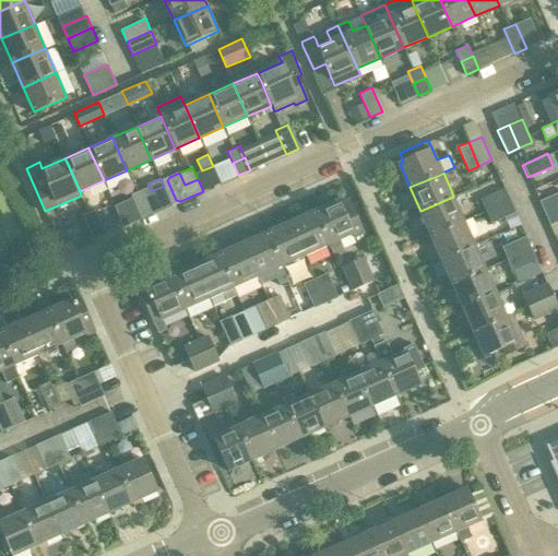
[(486,210),(509,200),(505,188),(481,198),(486,210)]
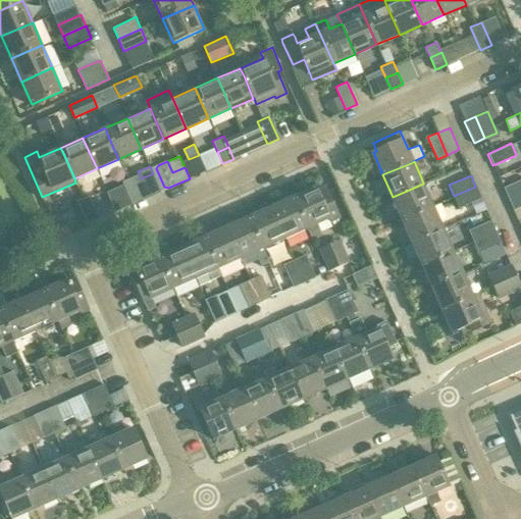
[(127,192),(139,188),(134,176),(122,180),(127,192)]
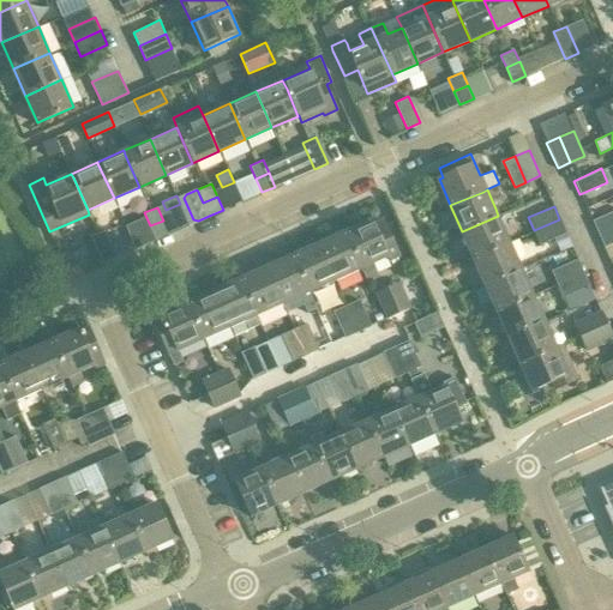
[(598,234),(612,227),(612,211),(592,221),(598,234)]
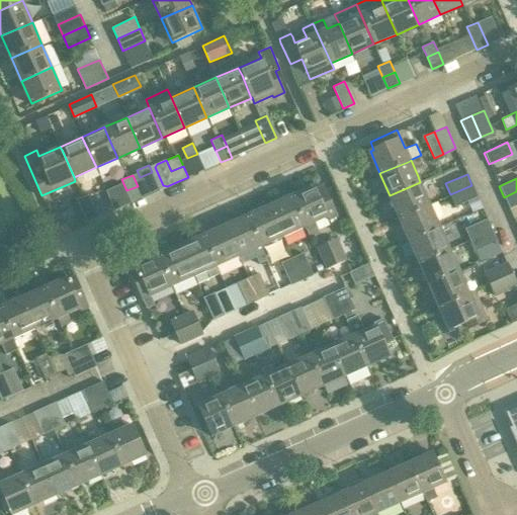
[(430,204),(420,182),(390,195),(397,210),(400,218),(430,204)]
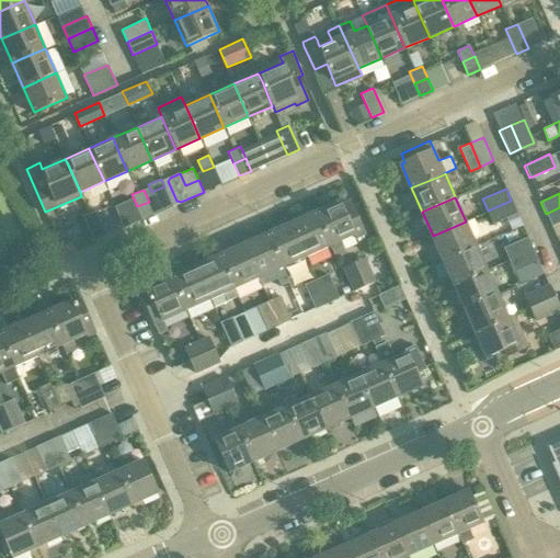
[(340,201),(315,213),(324,232),(329,245),(330,245),(335,257),(345,251),(340,239),(353,234),(355,238),(364,234),(350,202),(342,205),(340,201)]
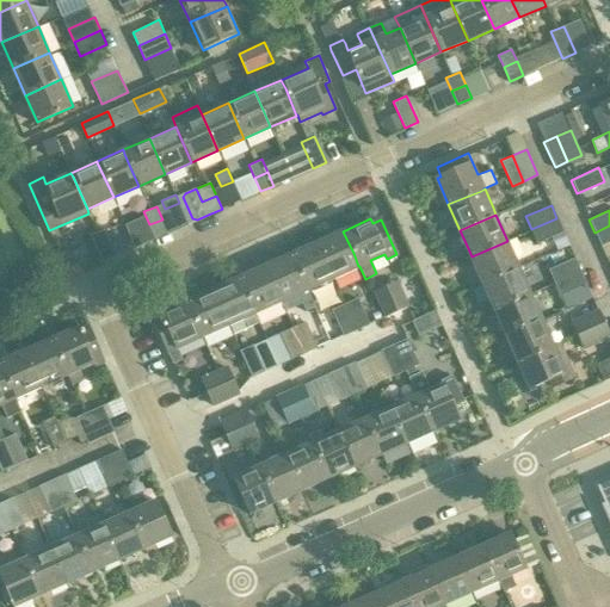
[(556,218),(531,229),(537,242),(562,231),(556,218)]
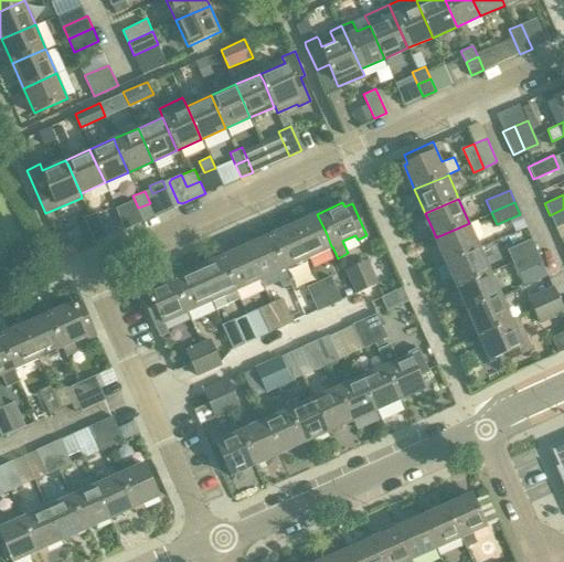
[(150,203),(138,208),(145,221),(156,215),(150,203)]
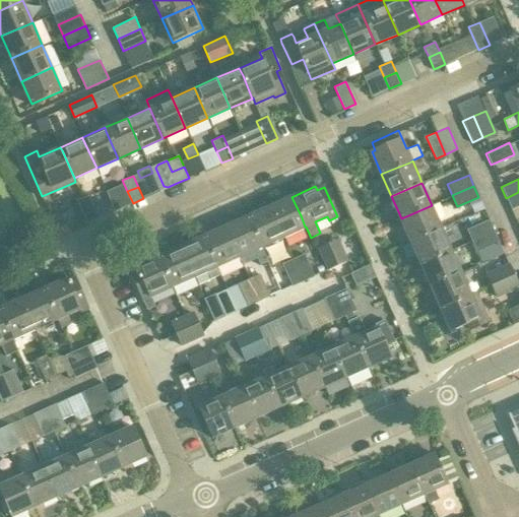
[(518,192),(506,198),(511,209),(518,205),(518,192)]
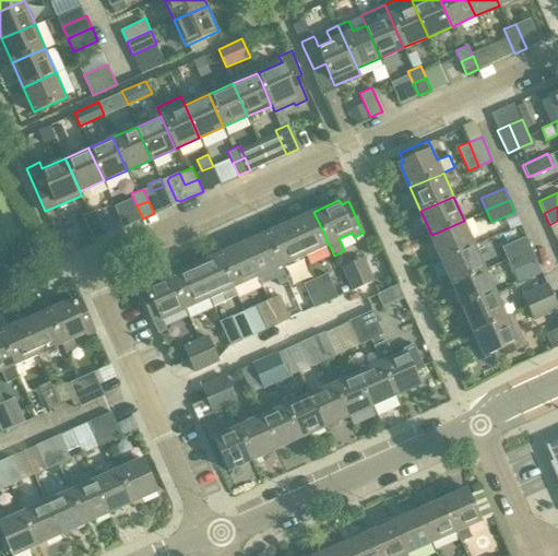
[(94,240),(106,234),(95,210),(83,215),(94,240)]
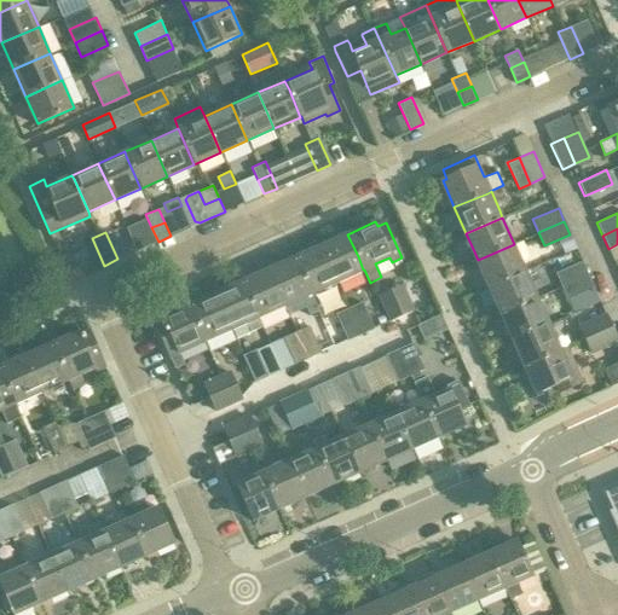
[(347,235),(321,245),(324,254),(336,282),(363,270),(358,256),(347,235)]
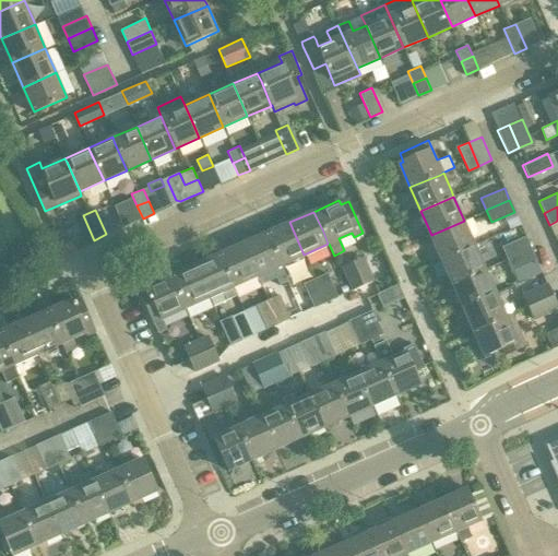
[(475,245),(464,221),(431,235),(442,259),(450,256),(475,245)]
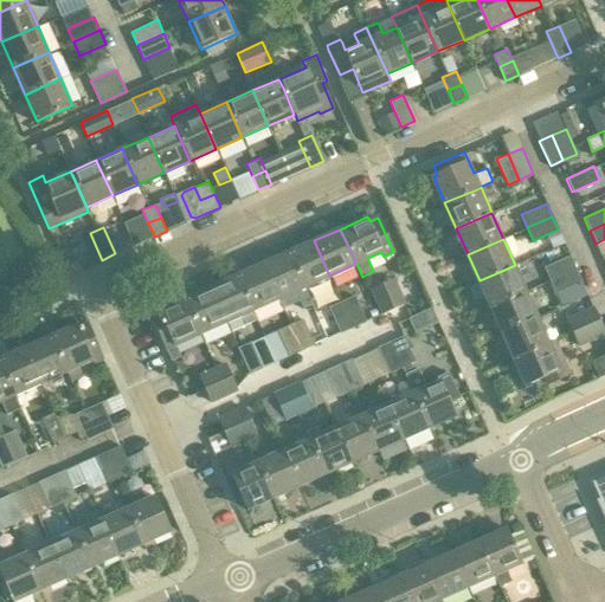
[(314,240),(289,252),(300,278),(304,287),(306,286),(329,276),(317,248),(314,240)]
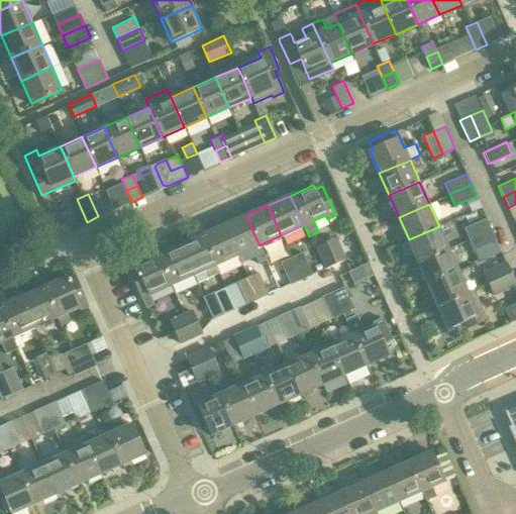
[(246,215),(223,225),(236,255),(238,254),(242,262),(256,255),(260,263),(267,259),(261,244),(260,245),(255,237),(246,215)]
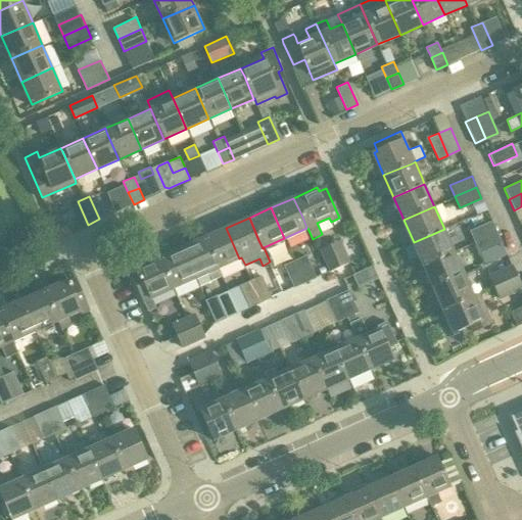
[(475,241),(496,232),(491,221),(470,231),(475,241)]
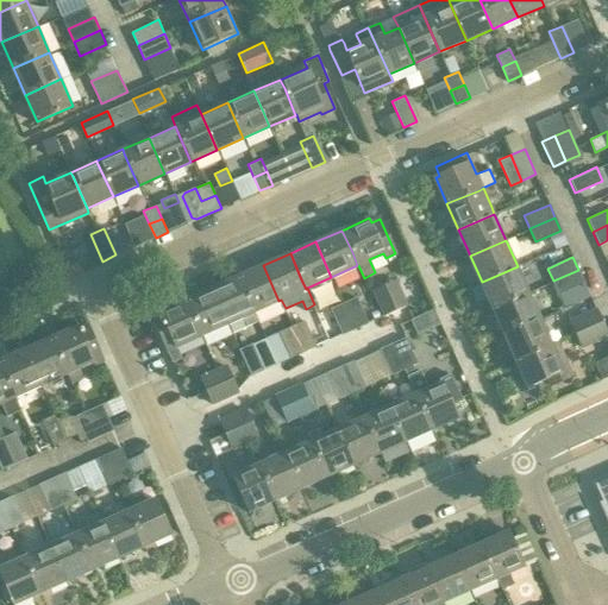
[(263,265),(237,277),(245,296),(254,312),(255,312),(279,301),(263,265)]
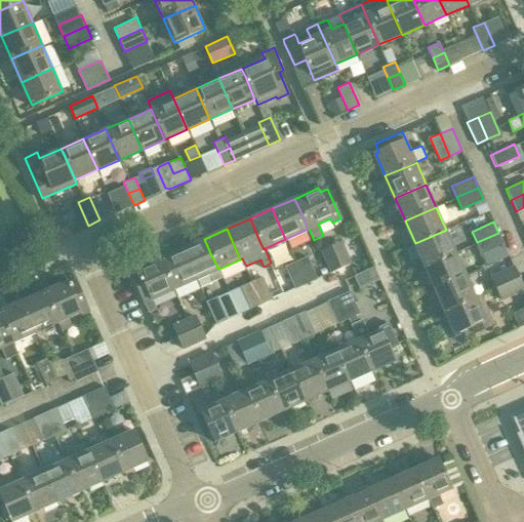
[(449,237),(446,230),(422,240),(415,243),(426,266),(456,252),(449,237)]
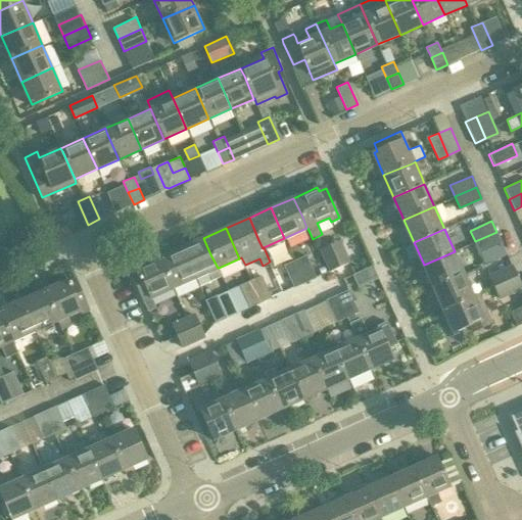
[(496,232),(475,241),(480,252),(502,243),(496,232)]
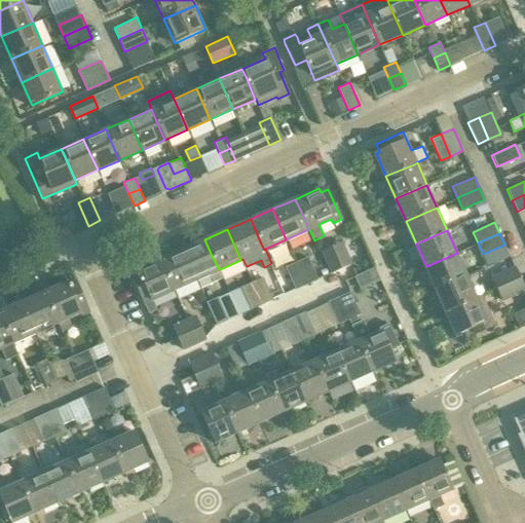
[(204,239),(182,250),(196,279),(211,273),(211,274),(214,282),(224,276),(221,270),(220,269),(219,269),(212,256),(204,239)]
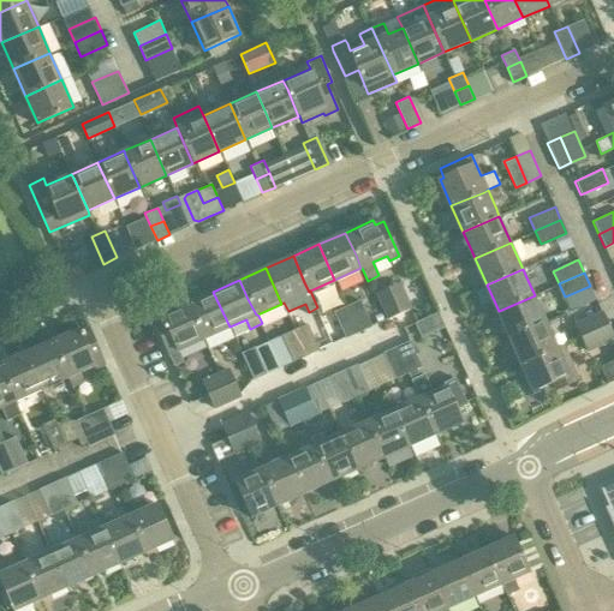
[(376,292),(387,318),(411,307),(399,281),(376,292)]
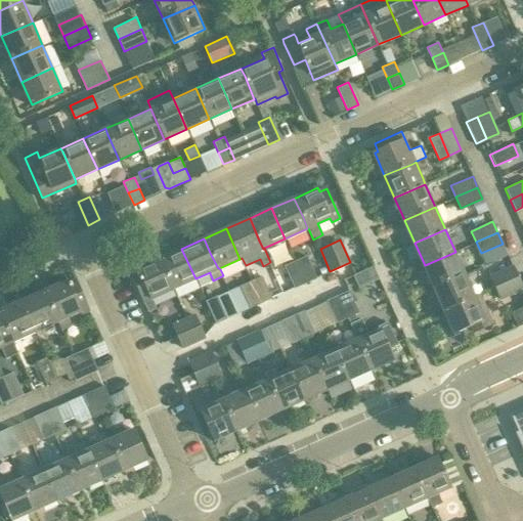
[(181,249),(160,258),(173,289),(195,278),(181,249)]
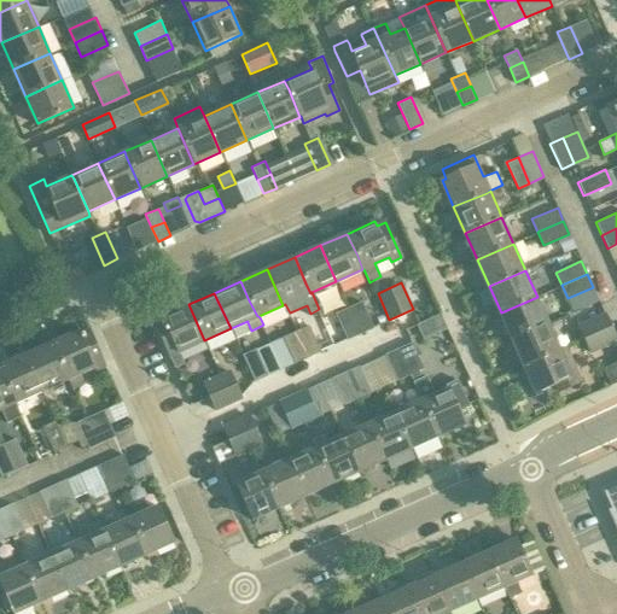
[(549,323),(537,297),(501,313),(512,339),(549,323)]
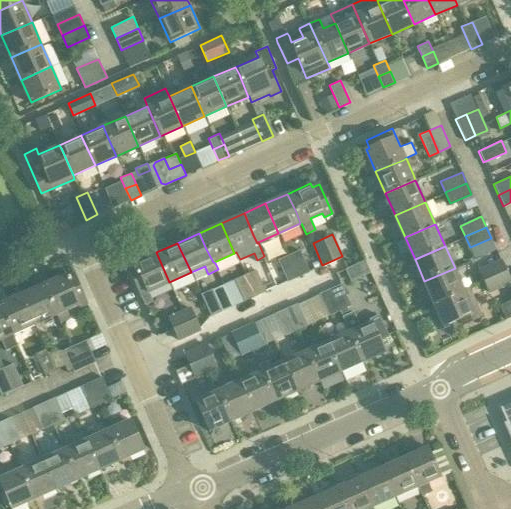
[(288,254),(298,276),(309,271),(300,249),(288,254)]
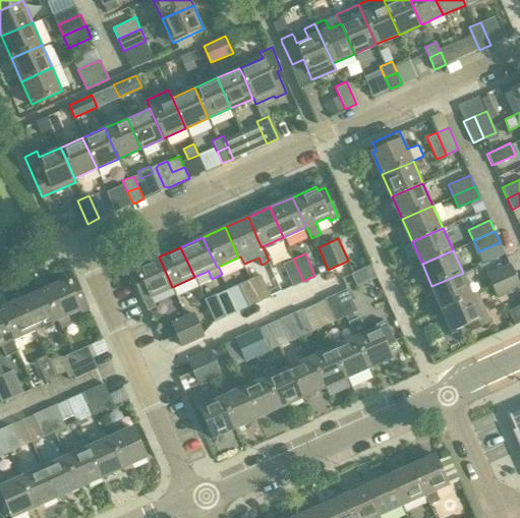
[(137,270),(130,273),(142,299),(148,309),(155,305),(151,296),(172,287),(159,256),(136,267),(137,270)]
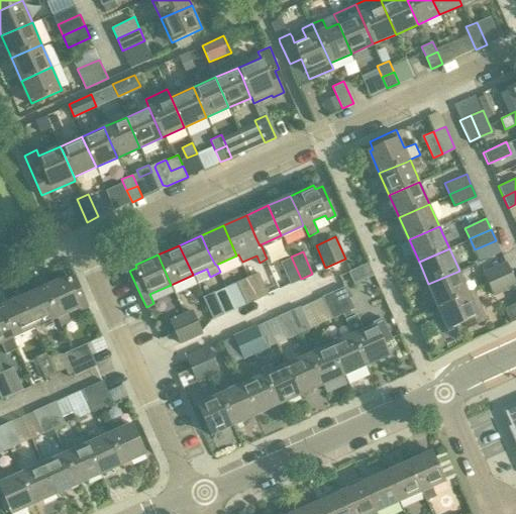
[(301,279),(291,257),(281,262),(290,284),(301,279)]
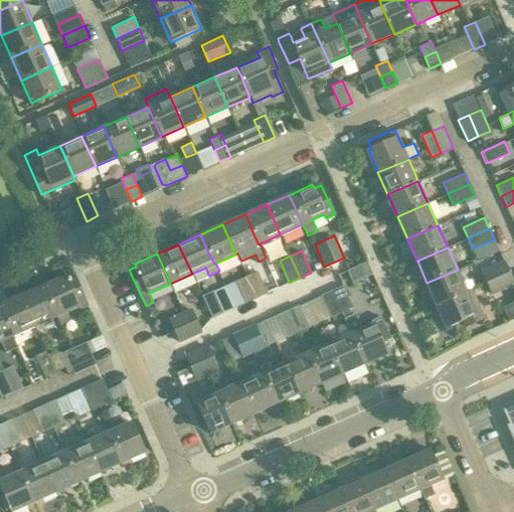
[(487,282),(509,272),(504,262),(482,271),(487,282)]
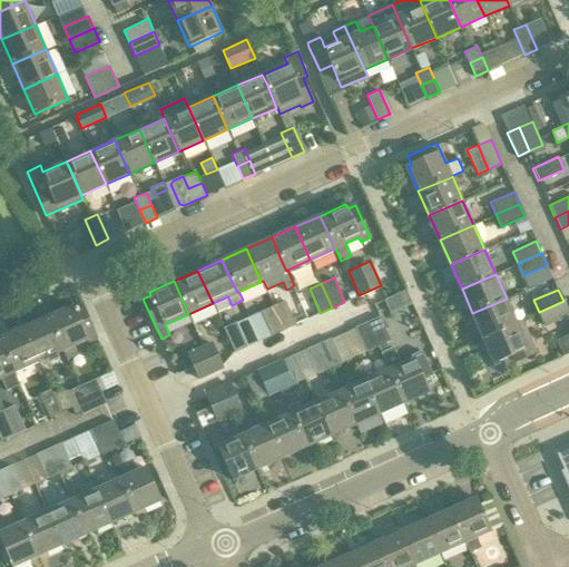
[(272,305),(283,330),(296,323),(285,299),(272,305)]
